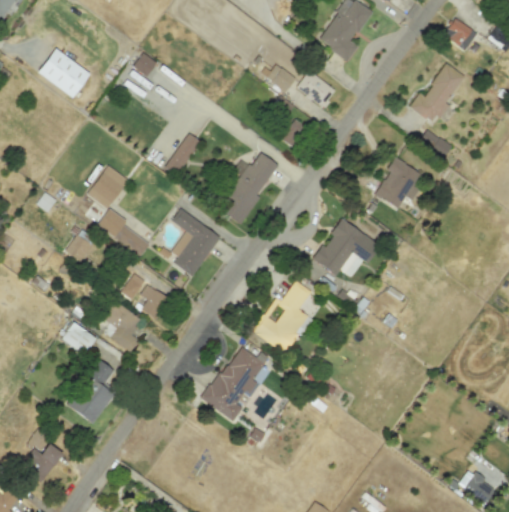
[(0,0),(0,19),(1,20),(13,0),(14,0),(20,3),(21,0),(0,0)]
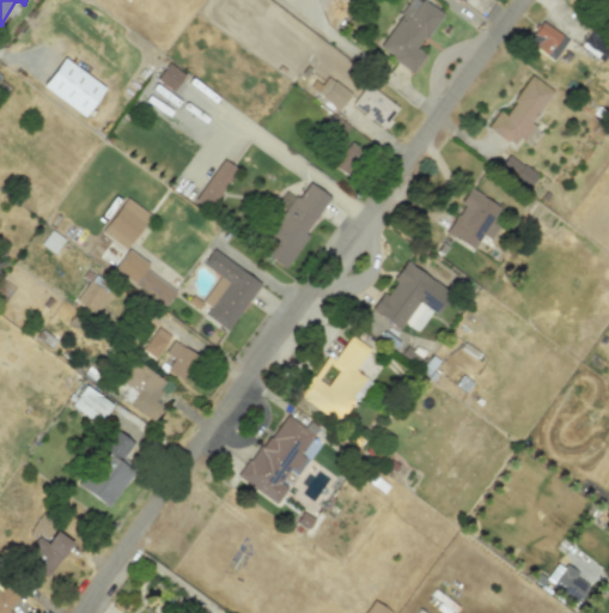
[(382,47),(394,55),(393,59),(414,74),(428,56),(418,49),(426,37),(428,40),(445,16),(425,0),(410,20),(403,16),(382,47)]
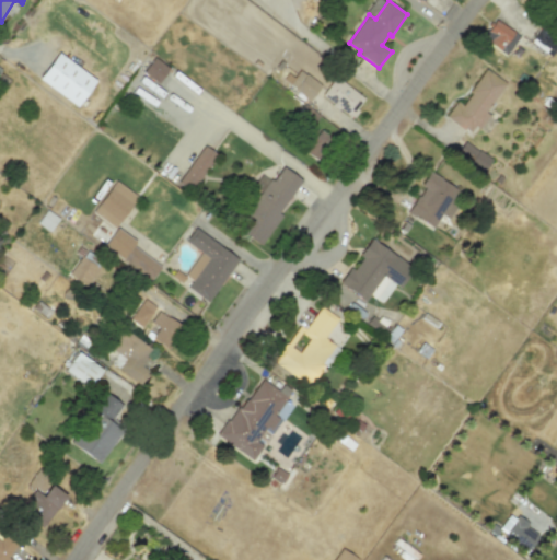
[(521,35),(495,20),(483,39),(510,55),(521,35)]
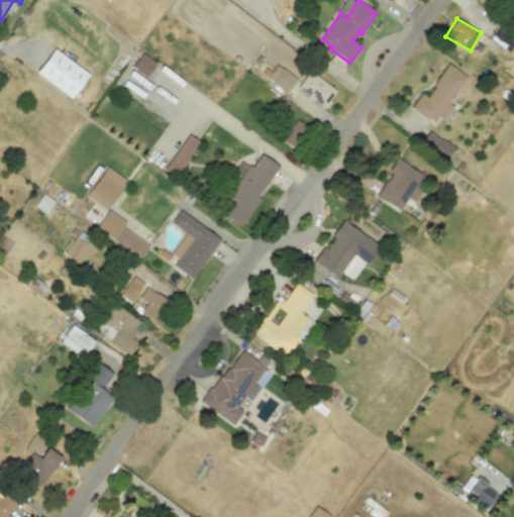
[(37,73),(72,98),(90,74),(55,48),(37,73)]
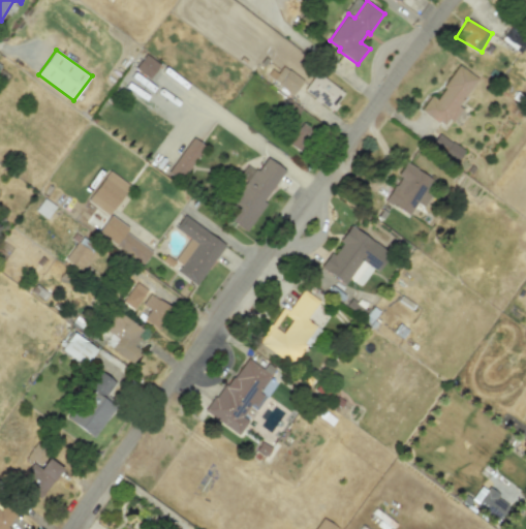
[(136,68),(151,79),(161,64),(147,54),(136,68)]
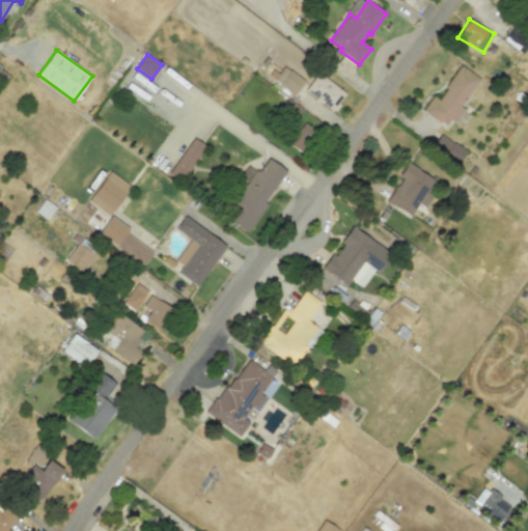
[(481,79),(462,65),(439,100),(434,95),(424,111),(450,129),(464,108),(462,107),(481,79)]
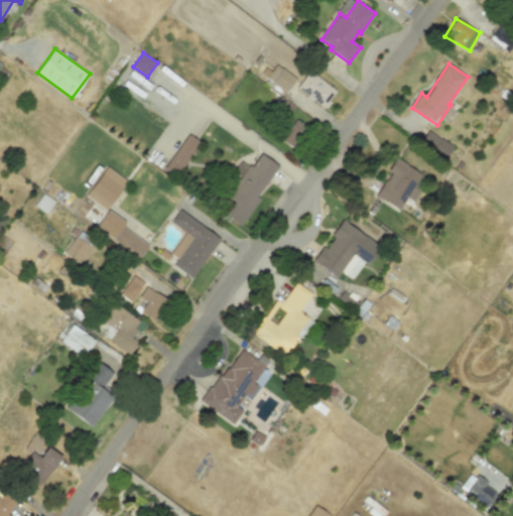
[(287,93),(297,79),(278,65),(268,79),(287,93)]
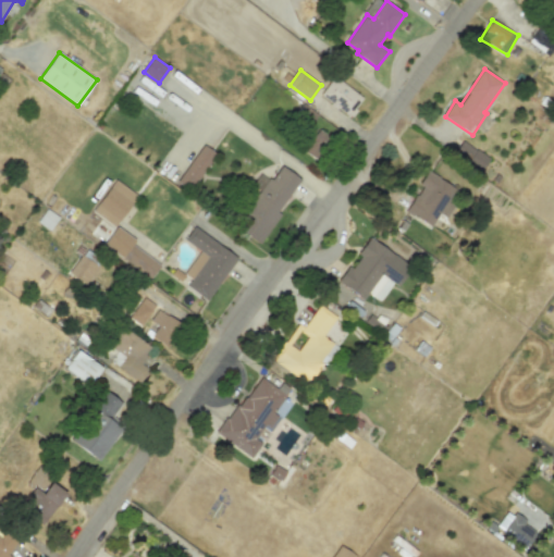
[(349,118),(366,100),(337,76),(322,94),(349,118)]
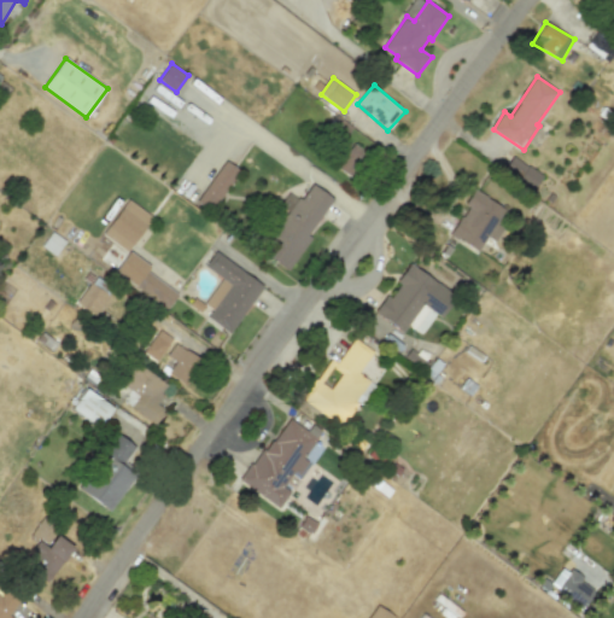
[(357,181),(374,157),(352,141),(335,165),(357,181)]
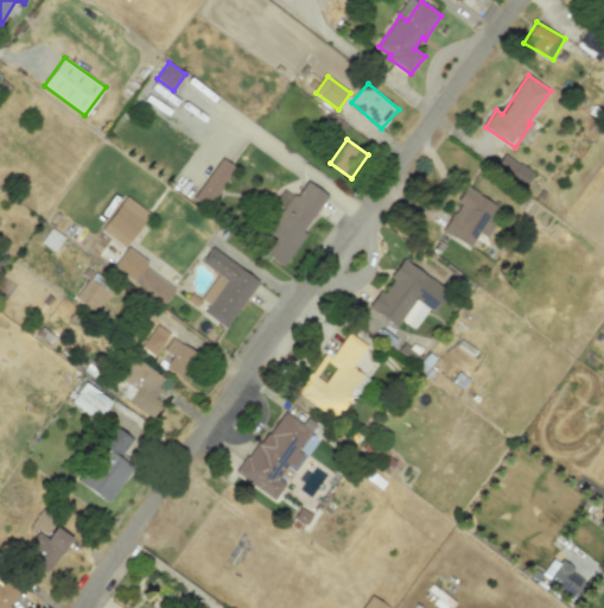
[(237,168),(222,158),(195,198),(210,208),(237,168)]
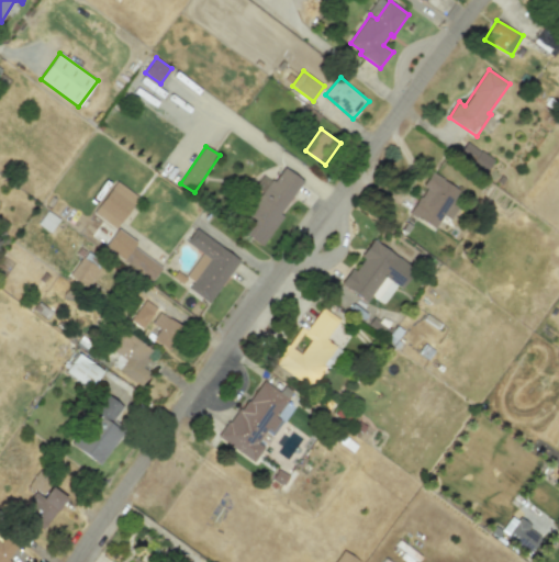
[(304,180),(284,167),(275,182),(268,178),(243,215),(253,222),(245,234),(265,246),(284,215),(282,213),(304,180)]
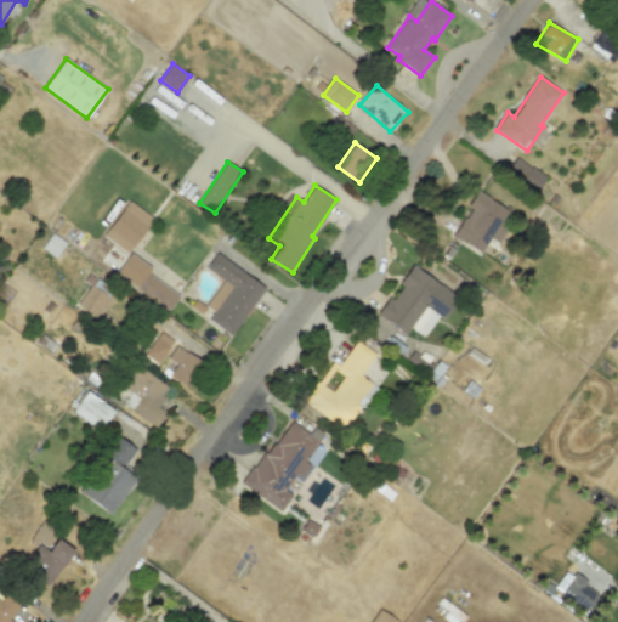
[(483,253),(492,238),(500,243),(509,228),(503,226),(511,210),(477,191),(469,205),(471,207),(454,237),(483,253)]
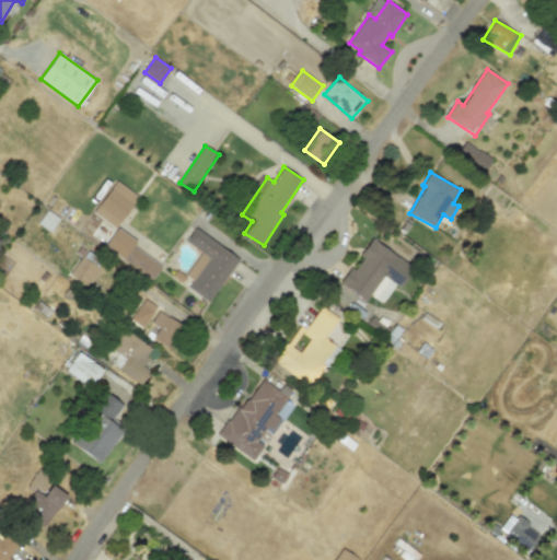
[(94,211),(116,229),(140,197),(118,181),(94,211)]
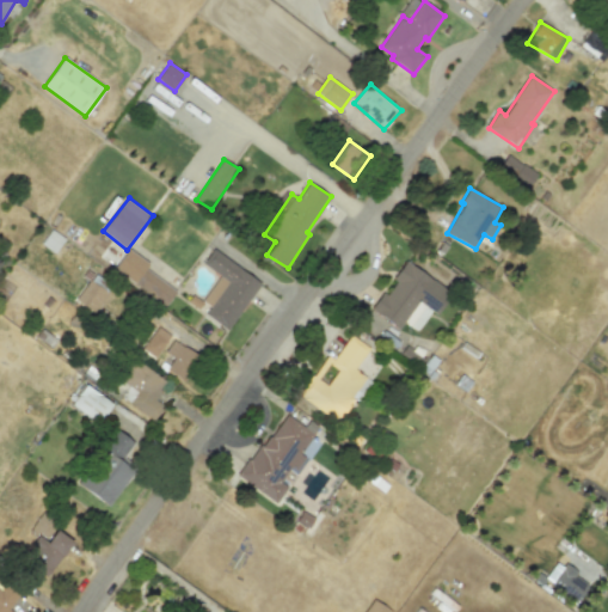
[(43,244),(57,252),(66,238),(53,230),(43,244)]
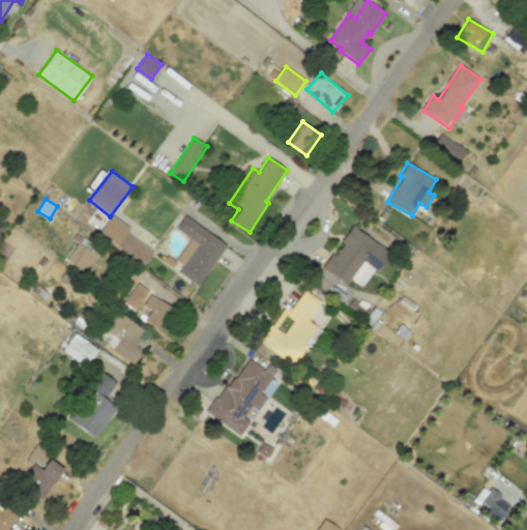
[(130,228),(111,215),(99,235),(146,264),(154,252),(126,234),(130,228)]
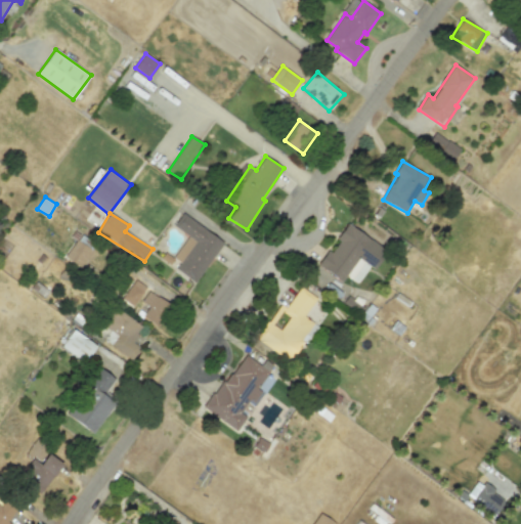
[(224,239),(182,214),(175,226),(189,235),(175,259),(181,262),(176,270),(199,284),(224,239)]
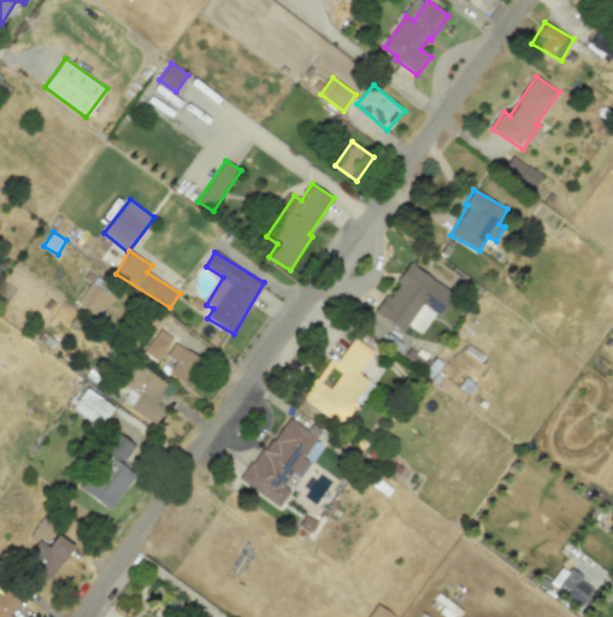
[(457,295),(411,264),(377,312),(405,331),(410,324),(422,334),(436,313),(442,317),(457,295)]
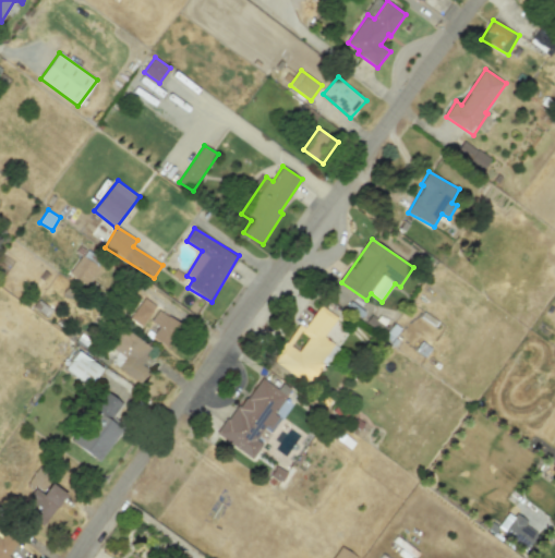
[(87,284),(99,267),(84,255),(71,274),(87,284)]
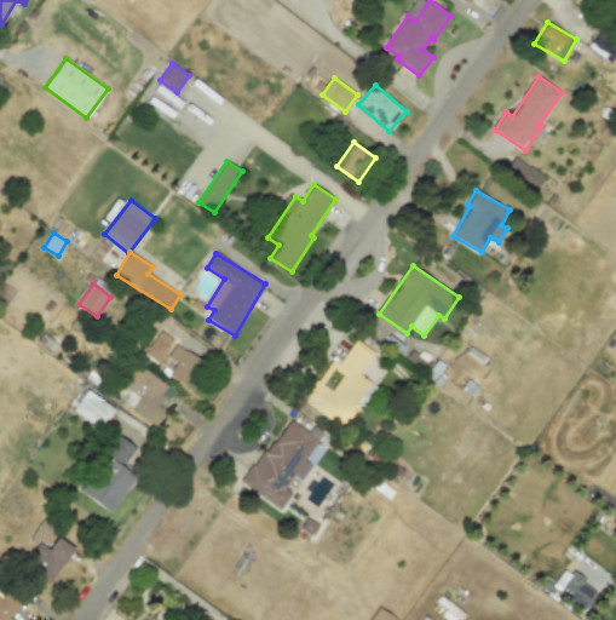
[(145,352),(159,362),(176,340),(161,331),(145,352)]
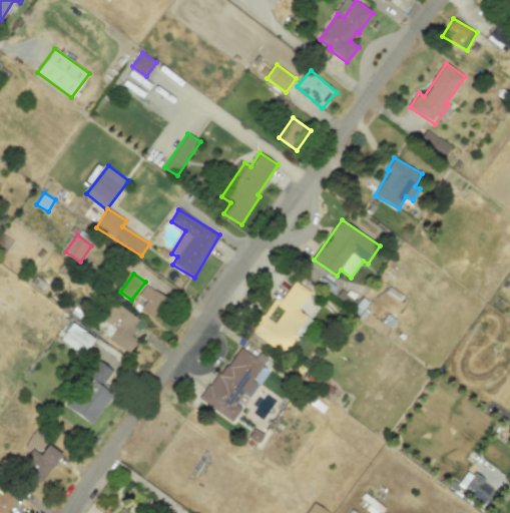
[(252,332),(287,355),(311,318),(299,311),(312,292),(296,281),(282,301),(276,297),(252,332)]
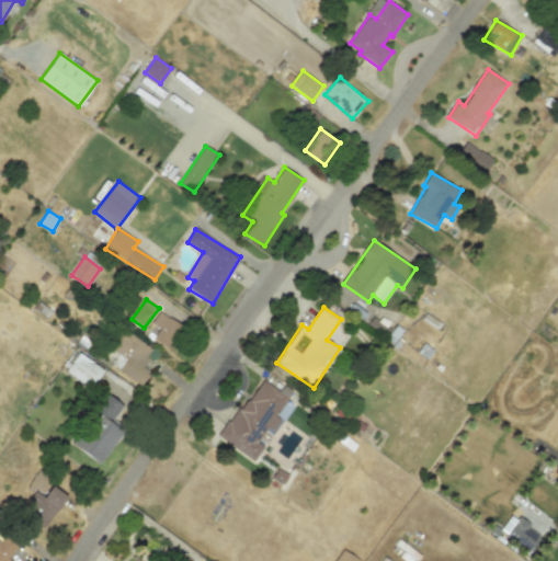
[(185,327),(160,311),(152,322),(161,328),(155,340),(171,350),(185,327)]
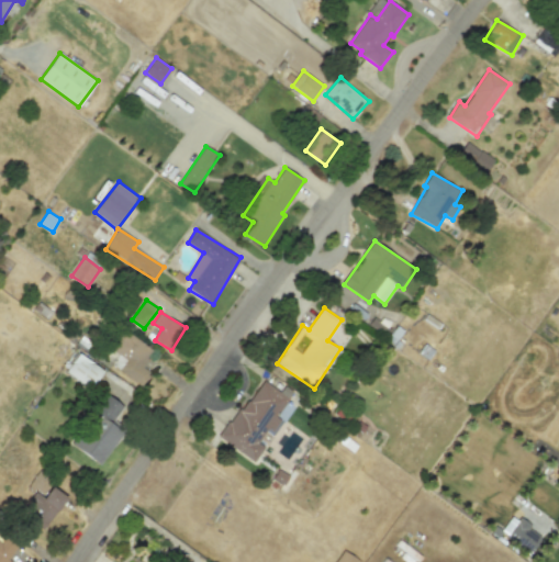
[(127,360),(121,369),(144,388),(154,374),(143,366),(154,351),(129,330),(113,350),(127,360)]
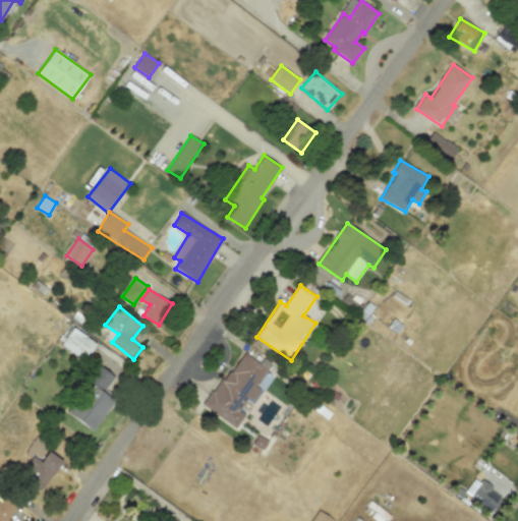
[(87,359),(97,344),(73,327),(62,343),(87,359)]
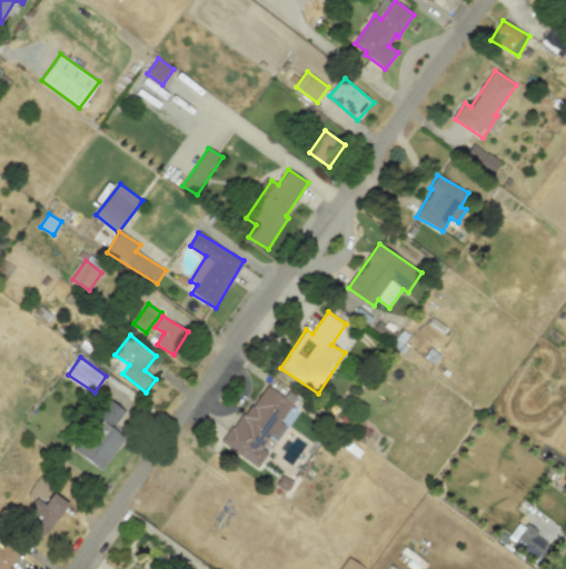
[(224,446),(258,468),(268,452),(262,448),(272,433),(278,437),(286,425),(281,422),(296,400),(266,381),(224,446)]
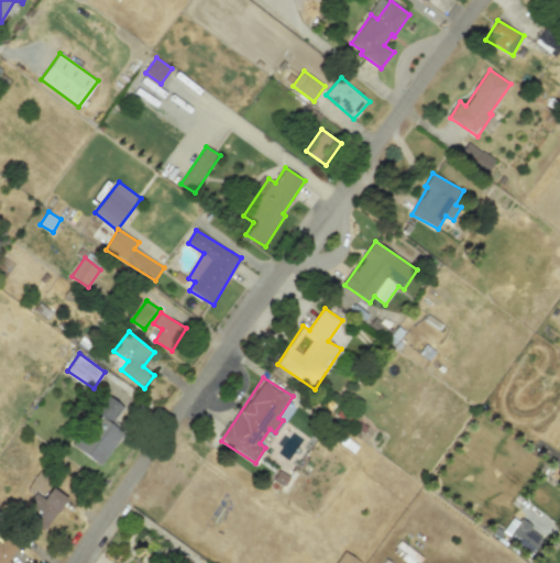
[(74,448),(103,465),(123,432),(113,426),(124,406),(106,395),(74,448)]
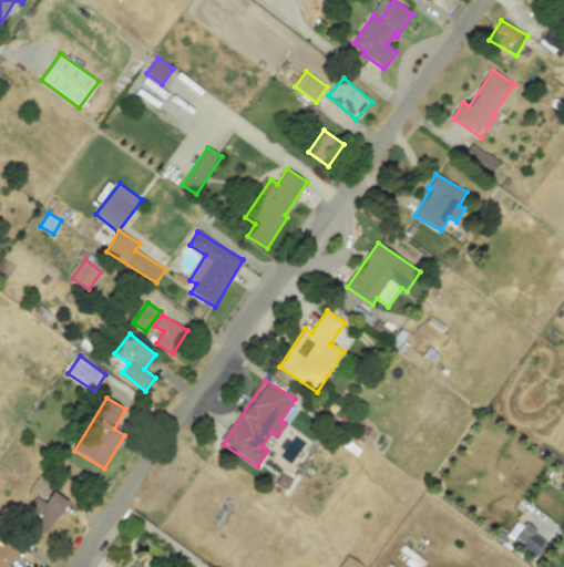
[(51,491),(54,485),(39,476),(30,492),(39,496),(26,517),(49,532),(68,501),(51,491)]
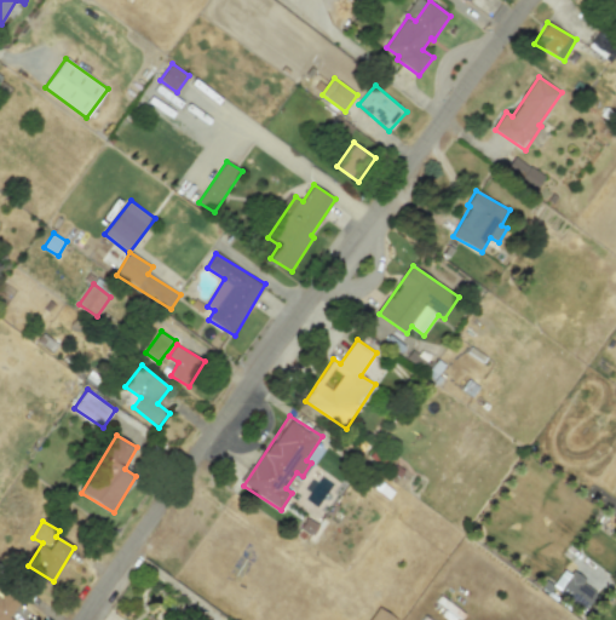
[(598,589),(564,569),(552,589),(586,609),(598,589)]
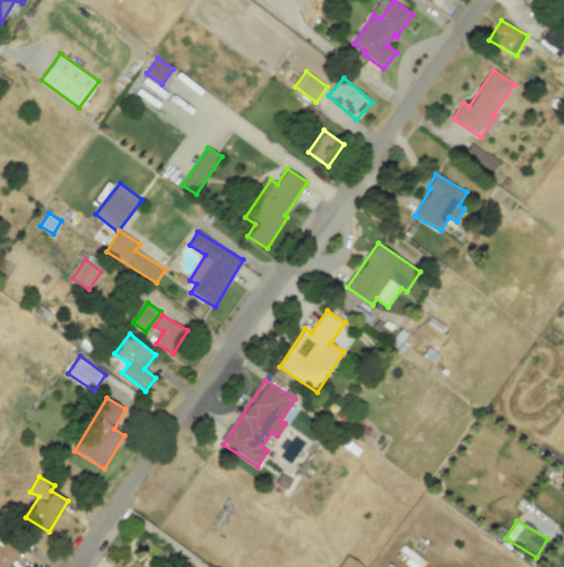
[(0,566),(13,566),(10,565),(20,550),(8,542),(3,547),(0,544),(0,566)]
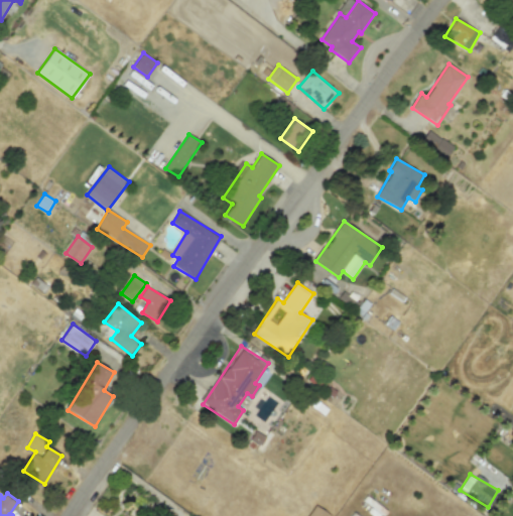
[(308,515),(330,515),(332,515),(315,505),(308,515)]
